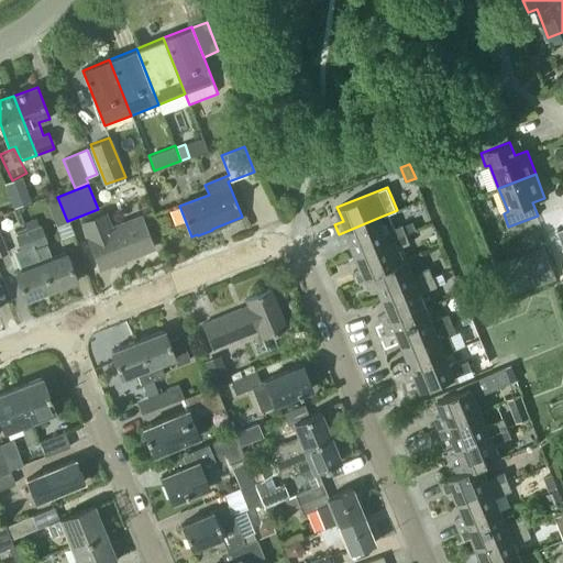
[(10,198),(14,208),(31,201),(28,191),(10,198)]
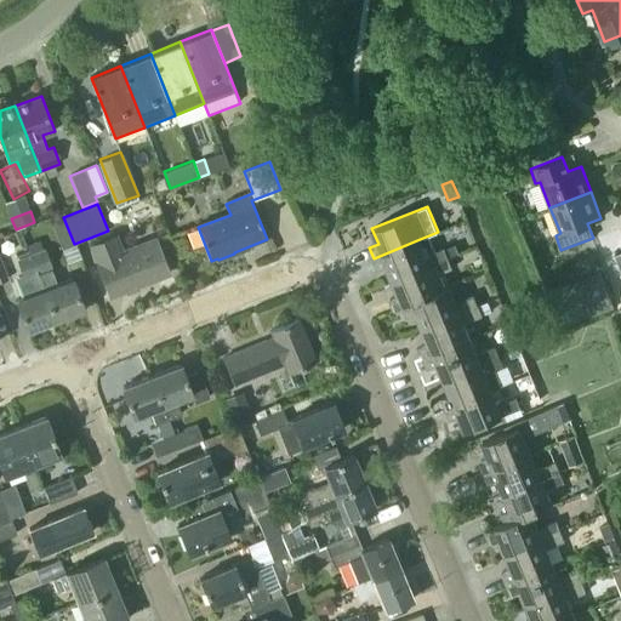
[(62,249),(74,244),(63,217),(51,222),(62,249)]
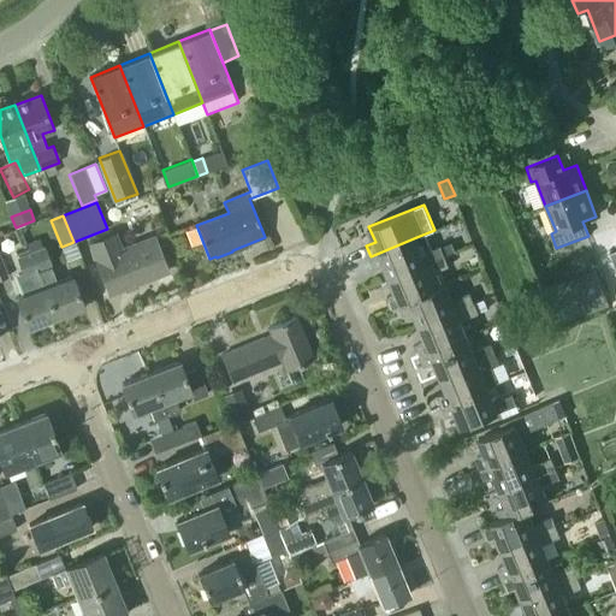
[(155,238),(122,250),(114,232),(89,242),(110,295),(169,272),(155,238)]
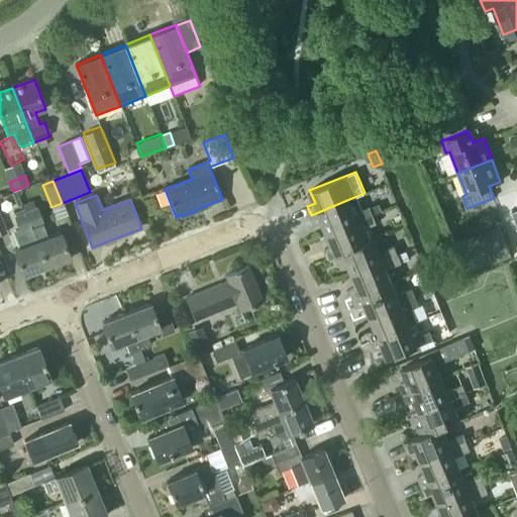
[(322,221),(327,233),(374,214),(370,206),(354,212),(349,199),(311,215),(314,224),(322,221)]
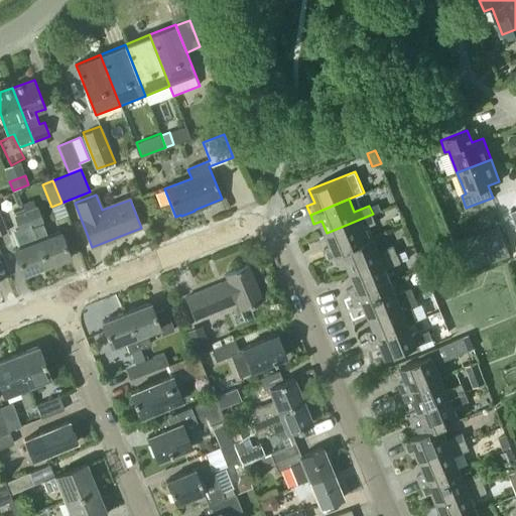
[(378,202),(369,206),(372,214),(381,210),(378,202)]
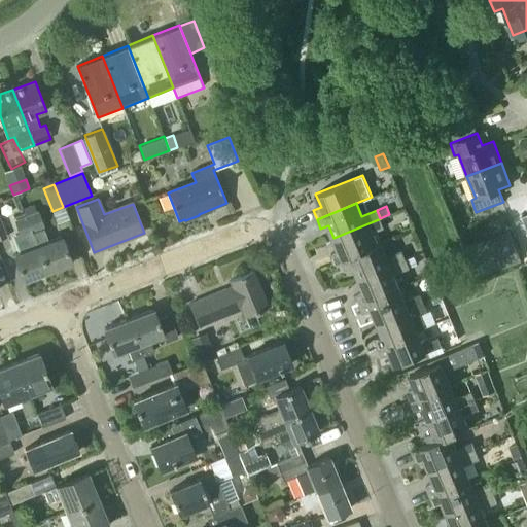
[(26,215),(47,273),(71,264),(62,238),(48,243),(42,227),(44,226),(38,210),(26,215)]
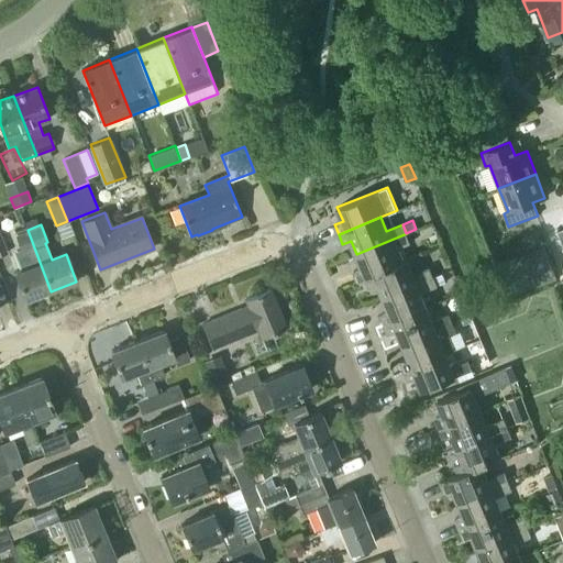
[(14,251),(22,271),(15,273),(26,300),(51,291),(28,230),(13,235),(19,250),(14,251)]
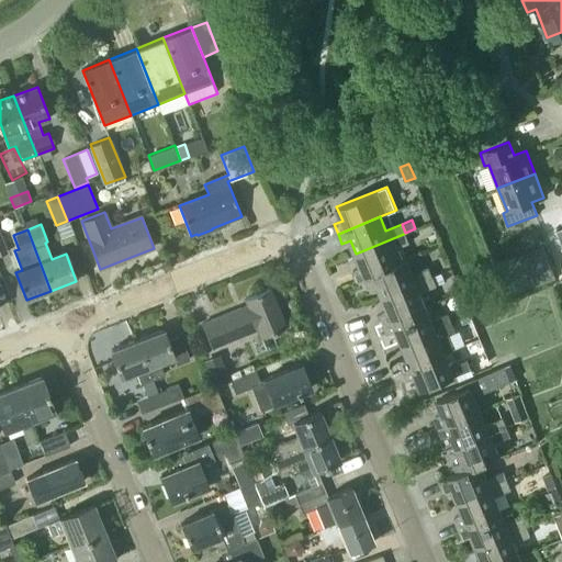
[(366,277),(398,263),(398,262),(393,249),(409,243),(406,233),(356,254),(361,267),(352,270),(357,281),(366,278),(366,277)]
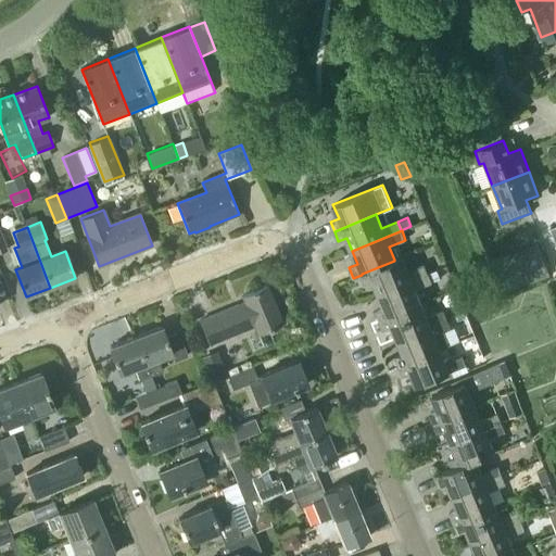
[(541,250),(526,255),(533,278),(548,273),(541,250)]
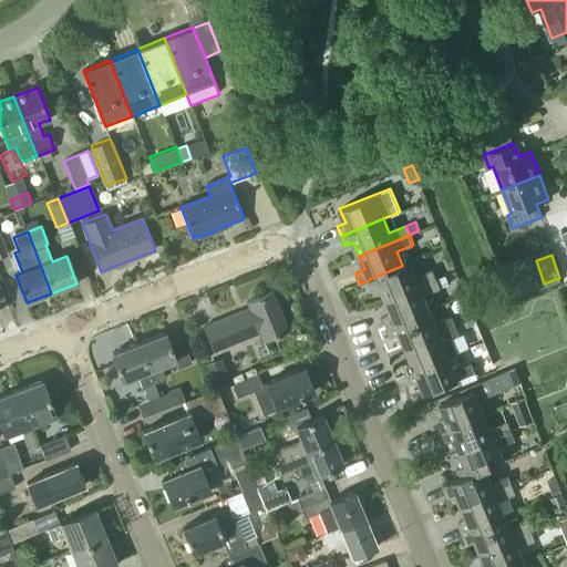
[(402,265),(402,266),(369,279),(369,280),(372,289),(381,286),(387,299),(436,278),(433,269),(416,276),(410,261),(402,265)]
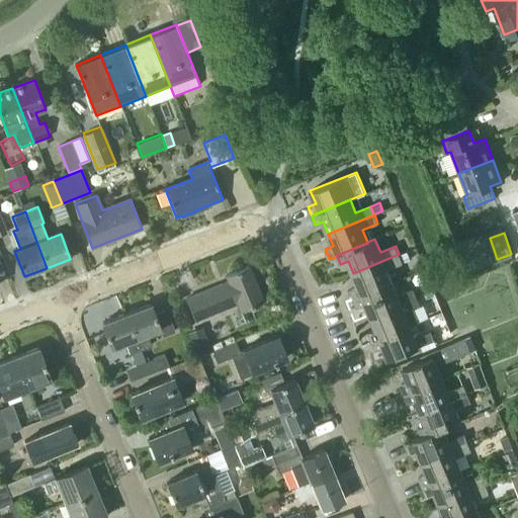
[(400,255),(403,263),(411,260),(407,252),(400,255)]
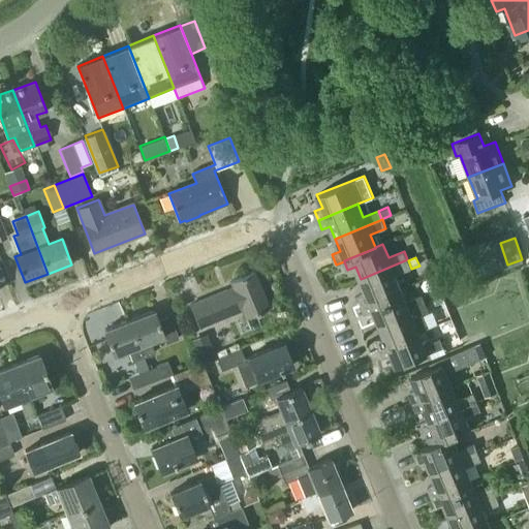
[(358,294),(362,304),(401,288),(396,275),(411,269),(408,260),(407,259),(361,279),(366,291),(358,294)]
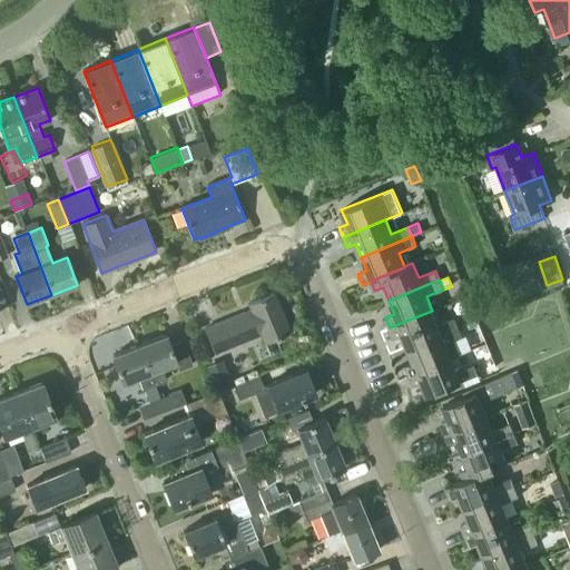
[(266,344),(292,333),(275,294),(251,304),(253,311),(206,331),(215,354),(263,334),(266,344)]
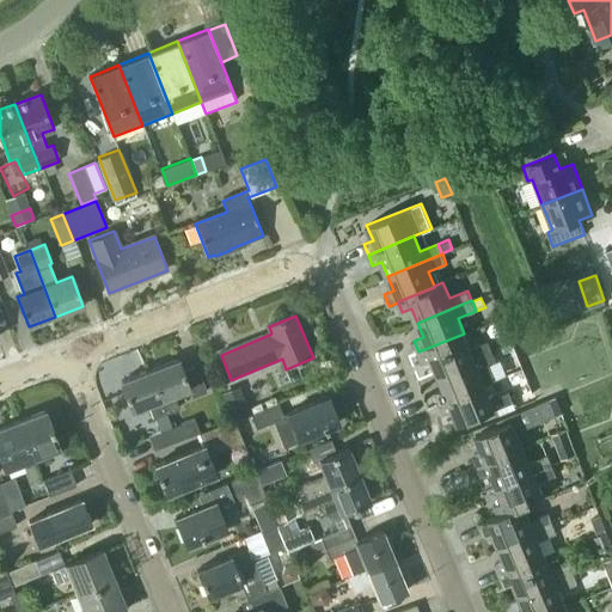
[(432,359),(438,373),(493,350),(488,341),(470,348),(464,334),(418,352),(423,362),(432,359)]
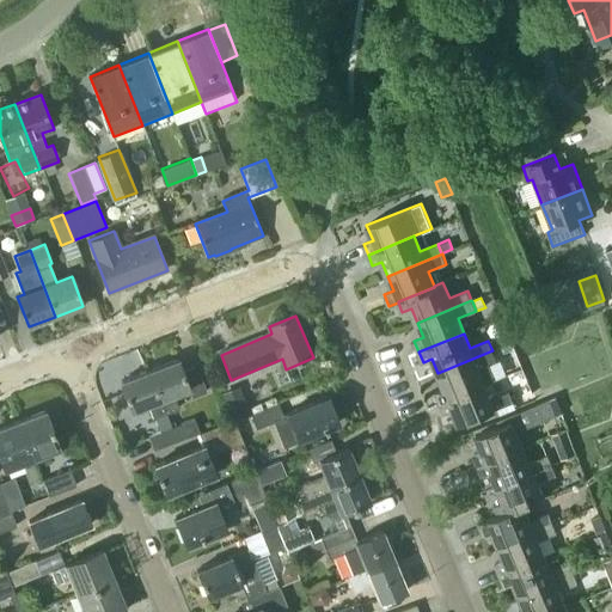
[(435,392),(439,402),(484,384),(478,368),(496,361),(493,350),(438,373),(444,387),(435,392)]
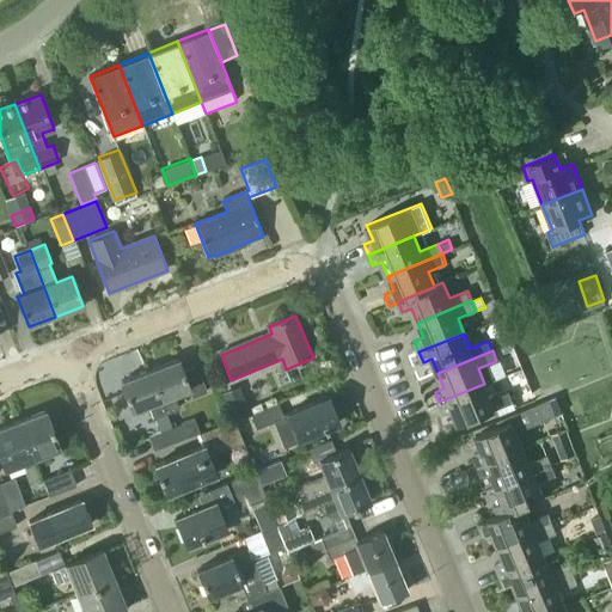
[(196,366),(182,371),(178,361),(150,372),(166,414),(179,409),(173,396),(189,390),(191,398),(206,392),(196,366)]
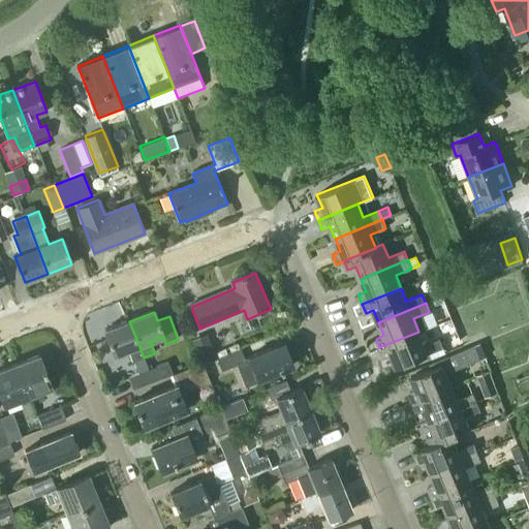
[(132,363),(144,358),(129,321),(104,331),(115,356),(127,351),(132,363)]
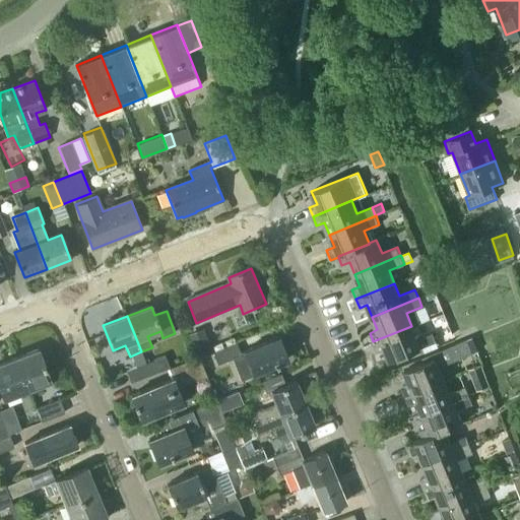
[(416,338),(411,326),(373,341),(377,350),(384,347),(390,361),(436,341),(433,332),(416,338)]
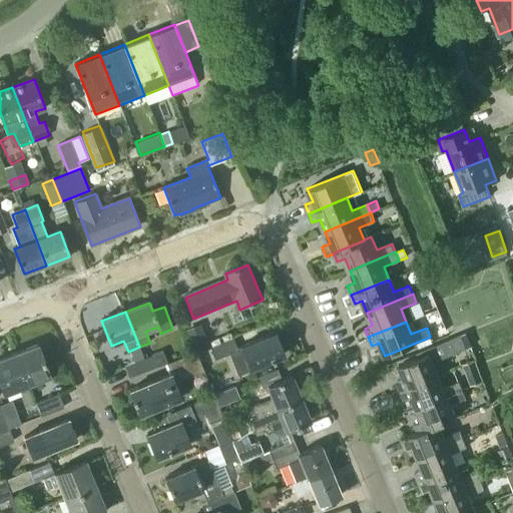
[(201,327),(187,333),(194,351),(208,345),(201,327)]
